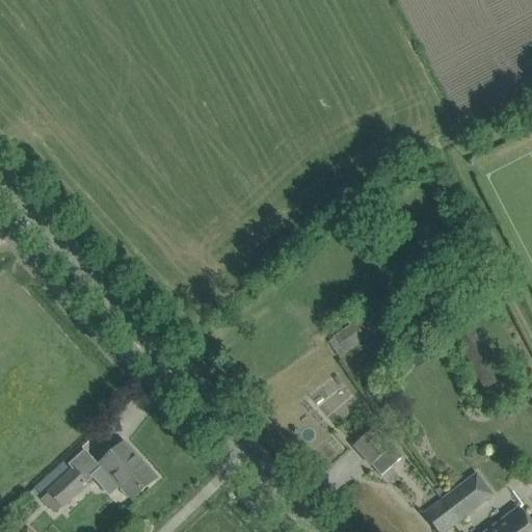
[(339,357),(377,330),(367,315),(328,342),(339,357)]
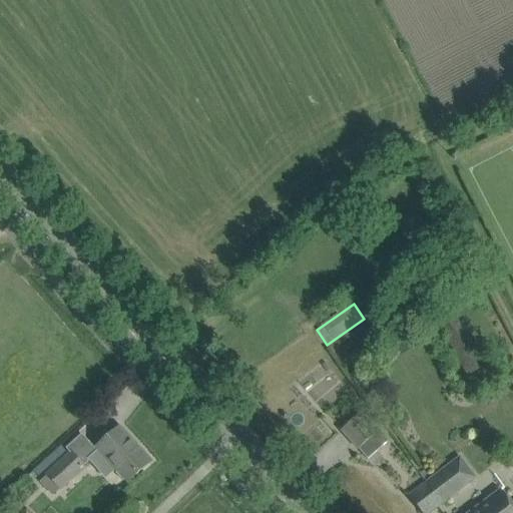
[(361,414),(342,432),(367,460),(388,441),(378,430),(376,431),(361,414)]
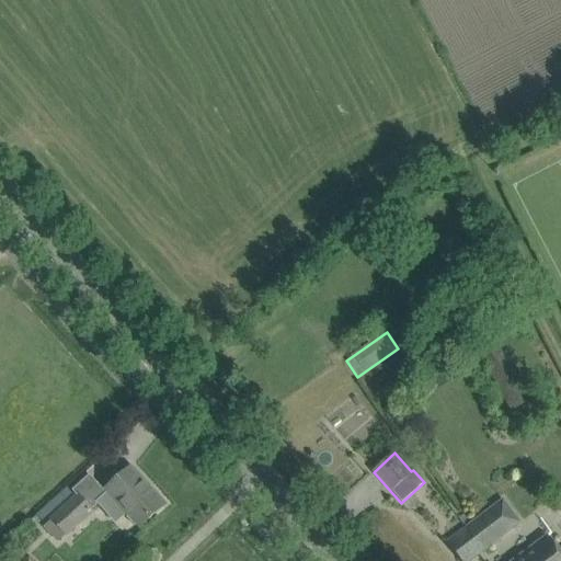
[(139,528),(164,505),(152,490),(149,492),(129,471),(133,469),(132,468),(106,491),(139,528)]
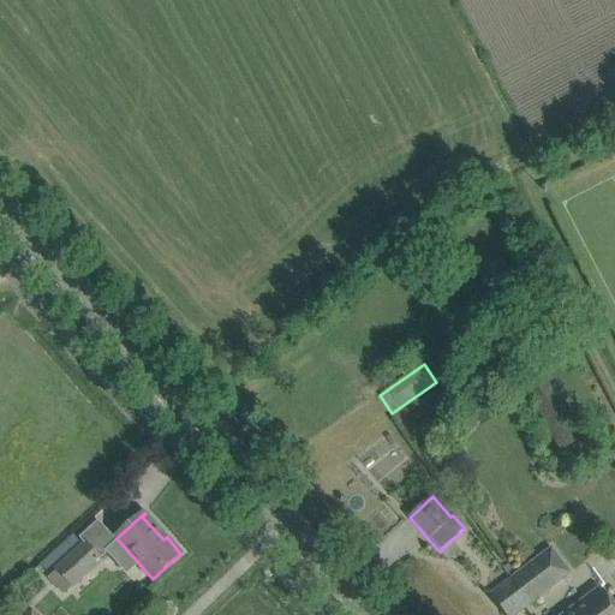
[(47,578),(63,595),(101,561),(76,532),(40,565),(46,572),(51,567),(54,571),(47,578)]
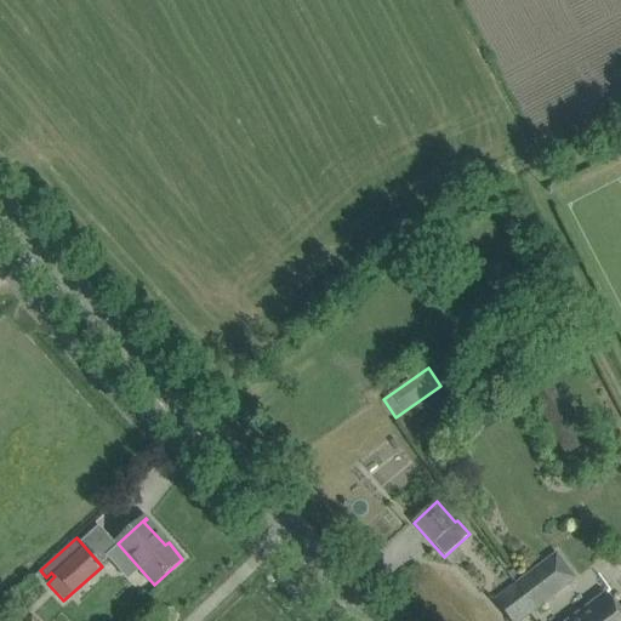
[(516,585),(535,609),(573,581),(553,556),(516,585)]
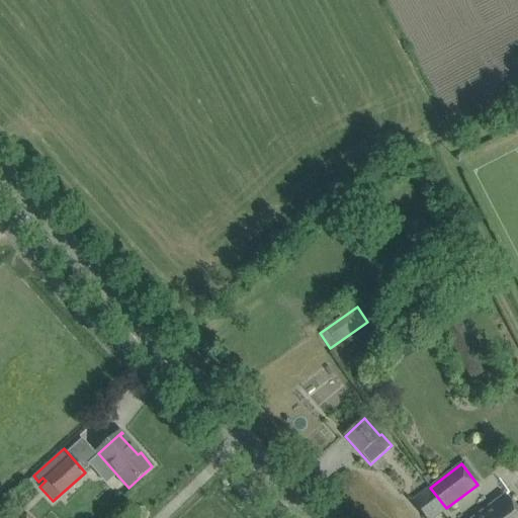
[(424,517),(433,517),(446,508),(430,488),(412,502),(424,517)]
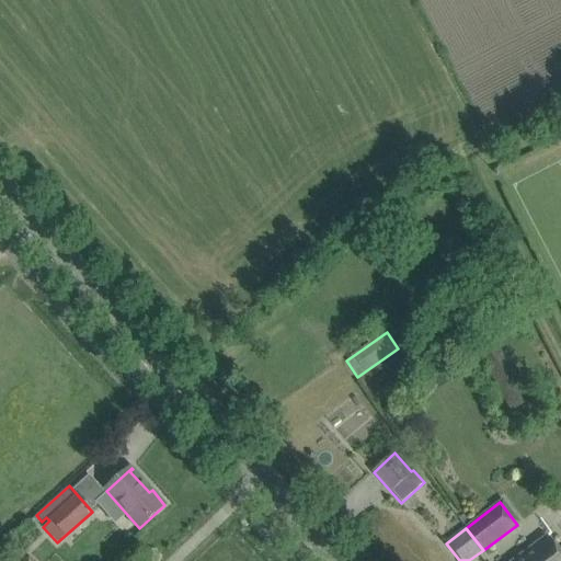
[(513,560),(560,560),(560,556),(546,536),(513,560)]
